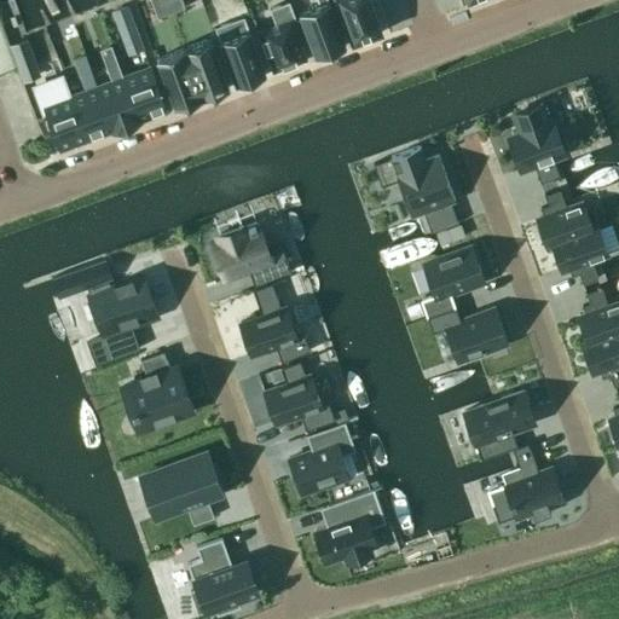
[(296,17),(290,0),(288,0),(271,6),(276,21),(258,28),(273,71),(308,58),(293,18),(296,17)]
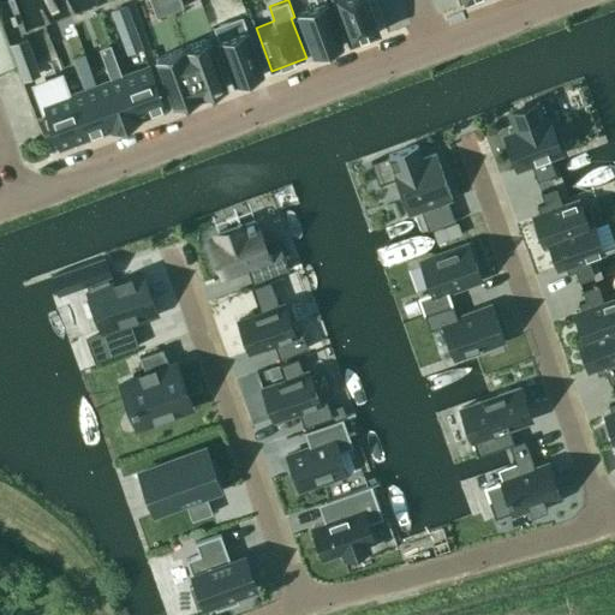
[(342,45),(326,0),(324,0),(297,11),(312,55),(342,45)]
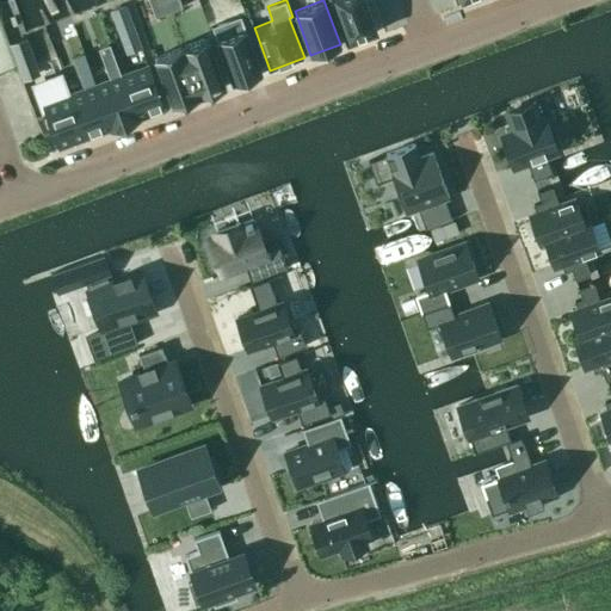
[(331,0),(346,42),(376,31),(364,0),(331,0)]
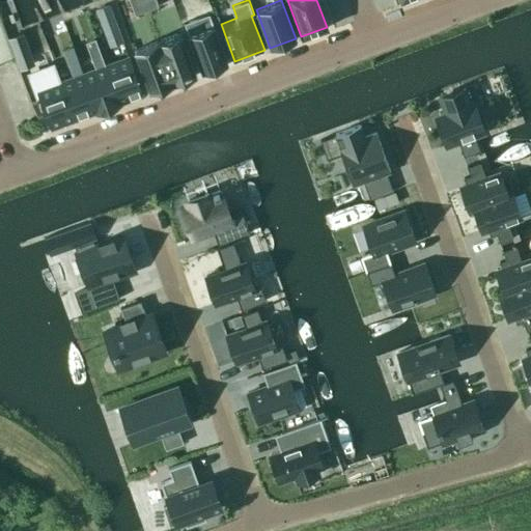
[(109,3),(95,8),(110,47),(123,43),(109,3)]
